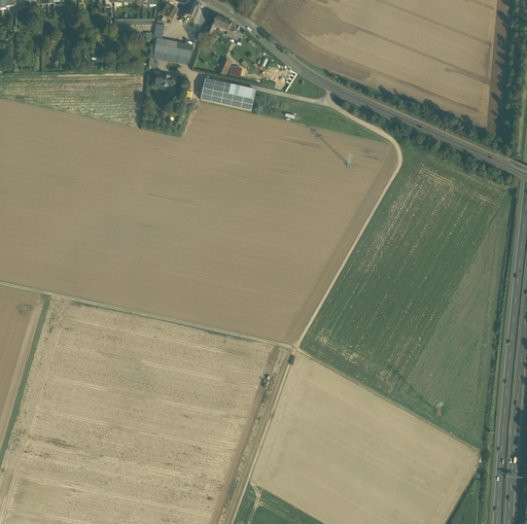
[(168,2),(166,0),(165,1),(163,6),(170,10),(173,5),(168,2)]
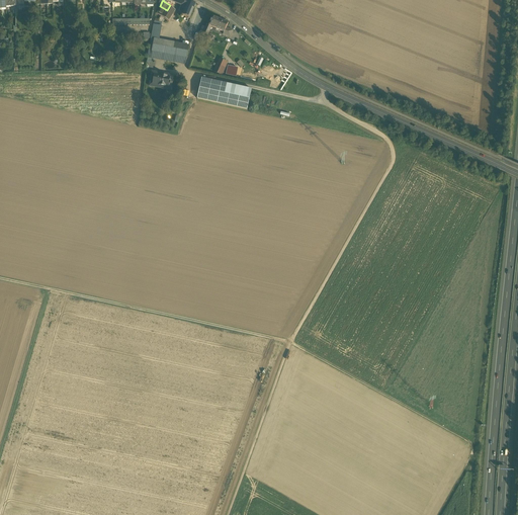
[(195,1),(192,0),(186,0),(186,1),(182,12),(190,15),(195,1)]
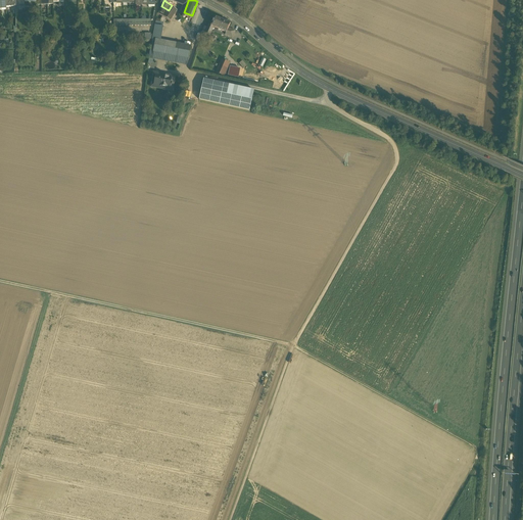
[(169,10),(161,6),(158,11),(171,18),(177,8),(172,5),(169,10)]
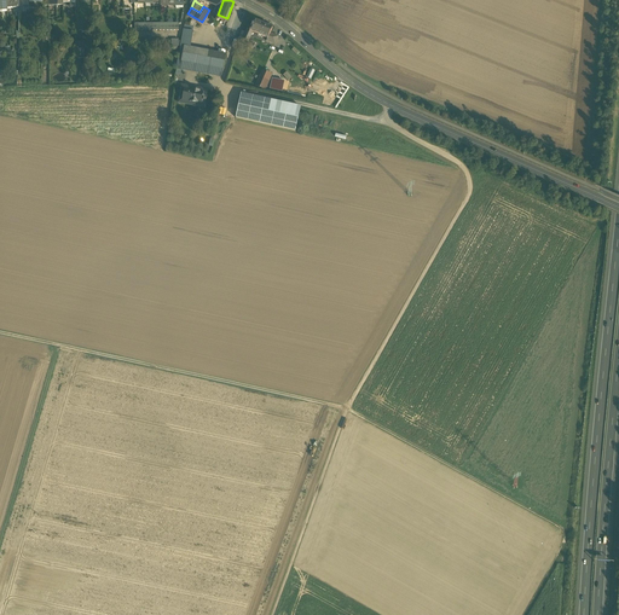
[(254,17),(250,27),(250,28),(252,29),(258,32),(262,21),(254,17)]
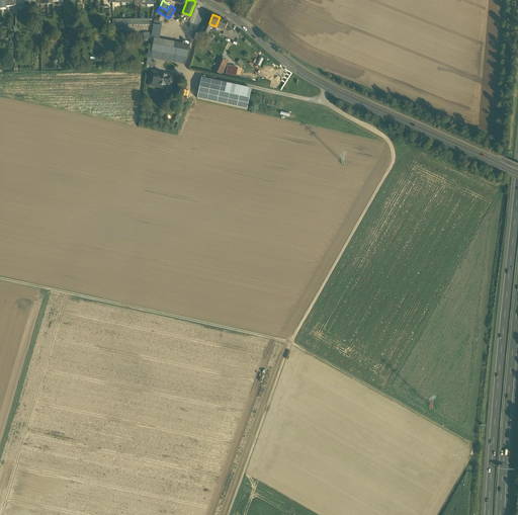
[(220,17),(216,26),(224,29),(226,25),(228,21),(220,17)]
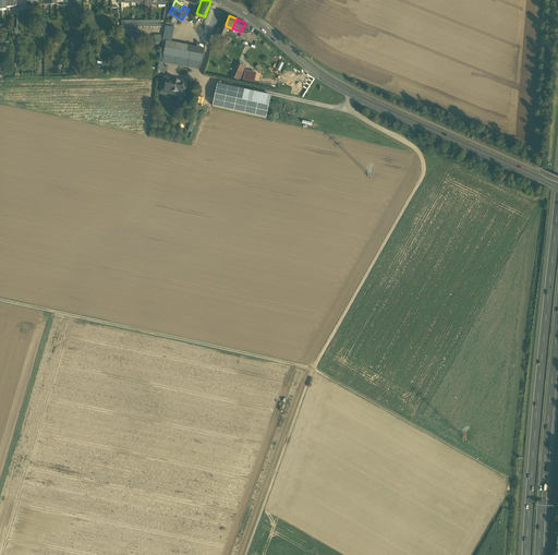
[(251,31),(243,27),(241,32),(240,34),(247,37),(251,31)]
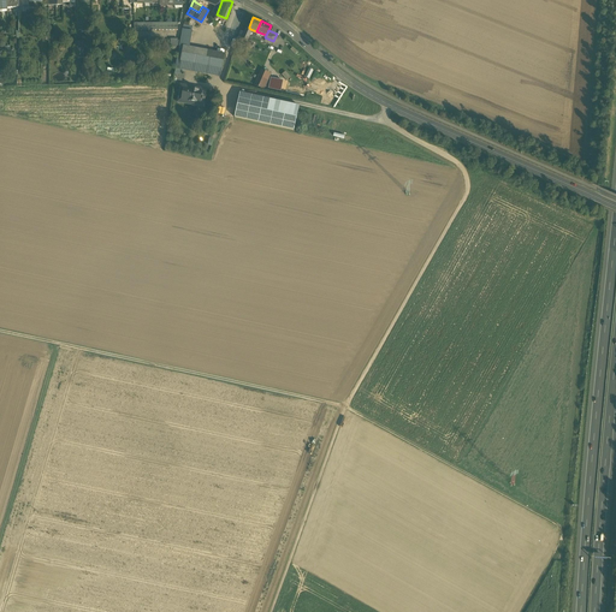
[(225,52),(183,43),(181,58),(223,66),(225,52)]
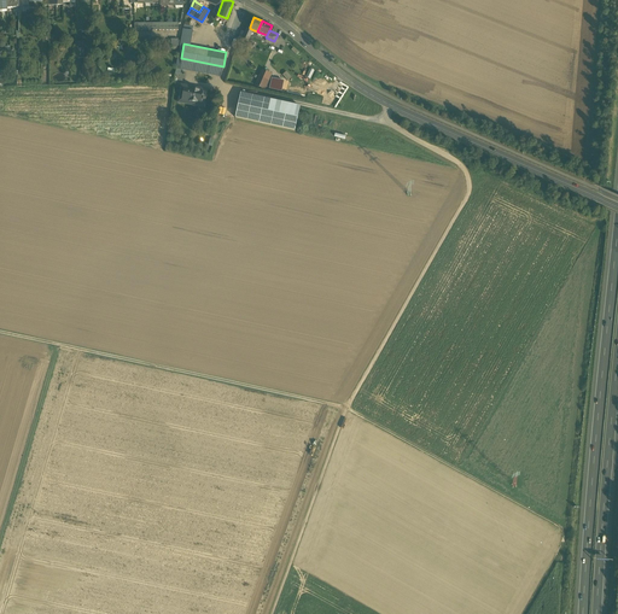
[(181,58),(178,57),(176,66),(221,75),(223,66),(181,58)]
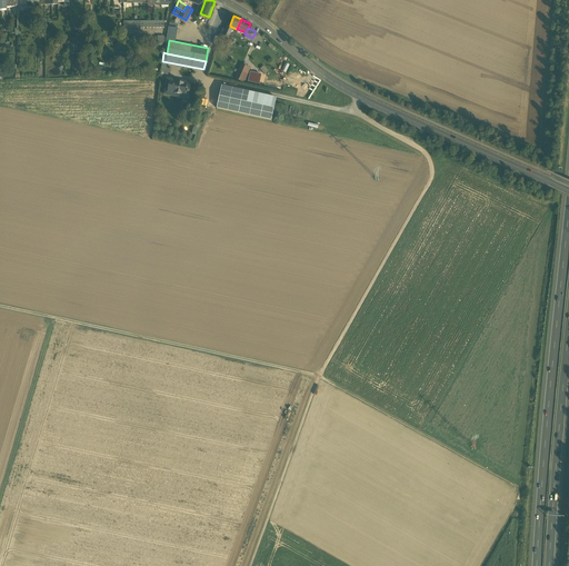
[(245,80),(250,68),(242,65),(237,77),(245,80)]
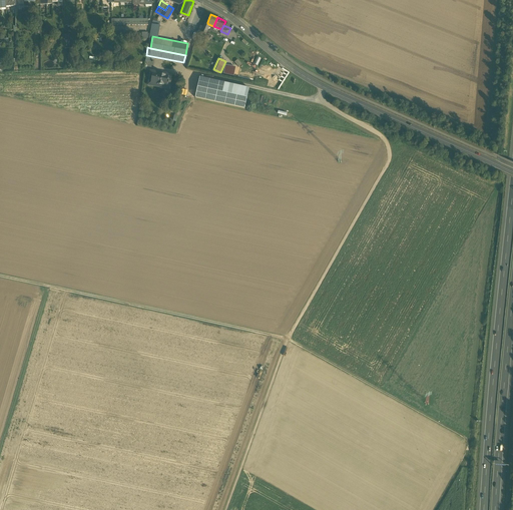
[(225,63),(223,71),(233,73),(235,65),(225,63)]
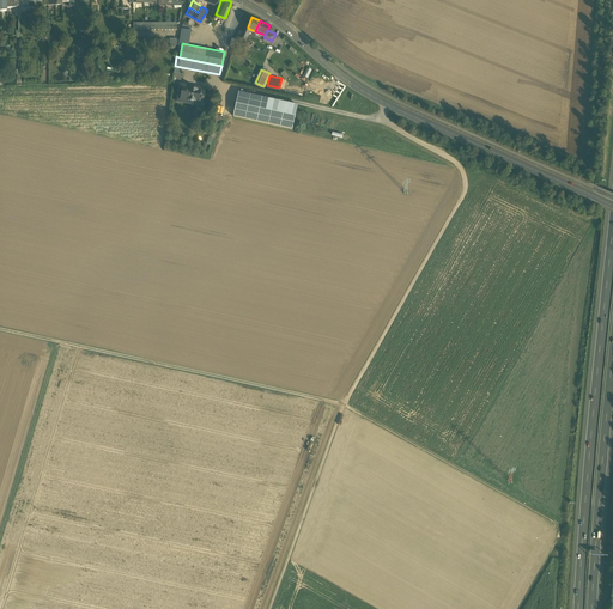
[(205,89),(183,85),(181,97),(188,98),(187,101),(195,102),(195,99),(202,101),(205,89)]
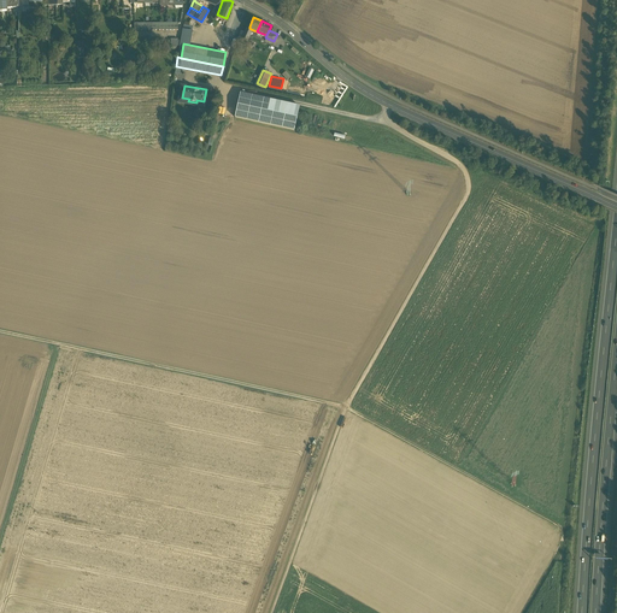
[(299,104),(240,90),(235,115),(294,128),(299,104)]
